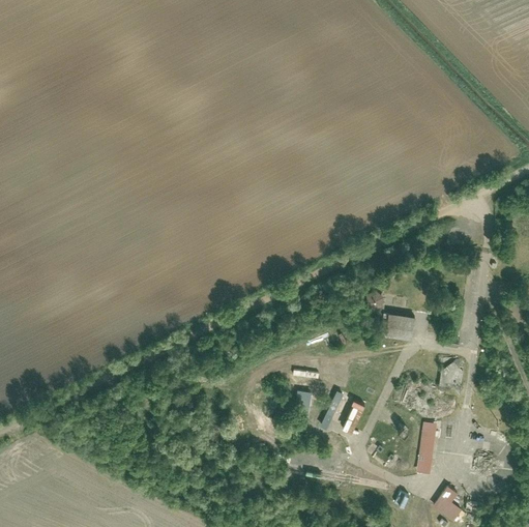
[(364,296),(371,311),(385,305),(379,290),(364,296)]
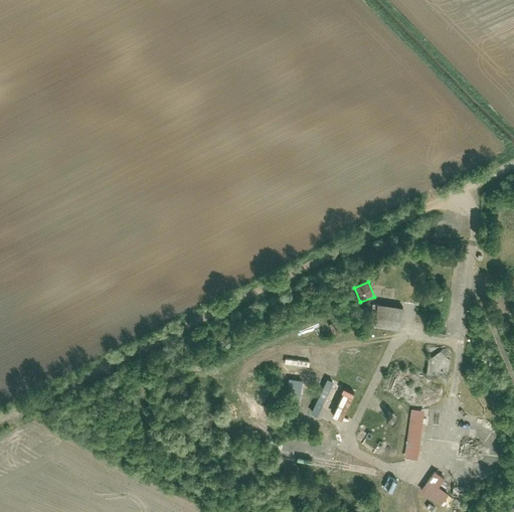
[(400,331),(402,308),(377,305),(376,314),(370,313),(369,328),(400,331)]
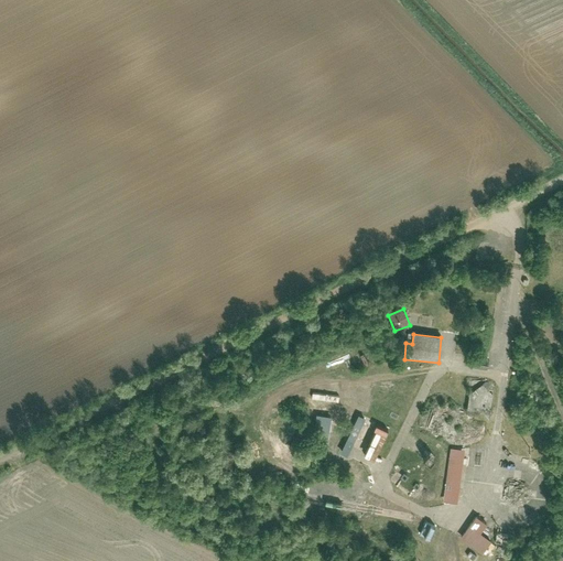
[(474,368),(487,370),(489,358),(476,356),(474,368)]
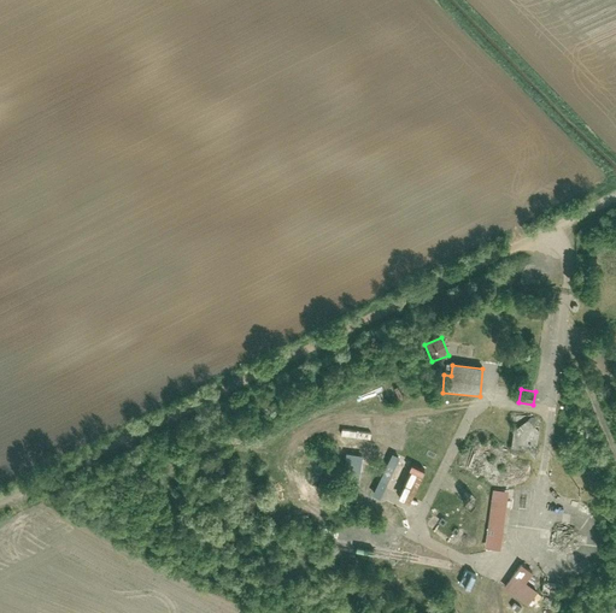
[(514,423),(512,454),(538,455),(539,424),(514,423)]
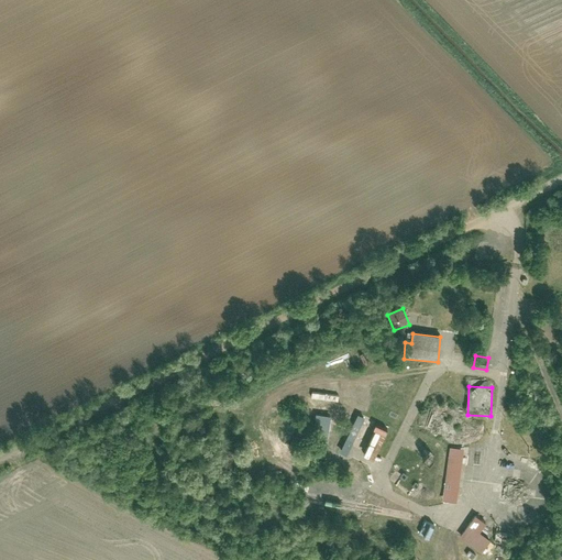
[(357,415),(340,452),(348,456),(365,418),(357,415)]
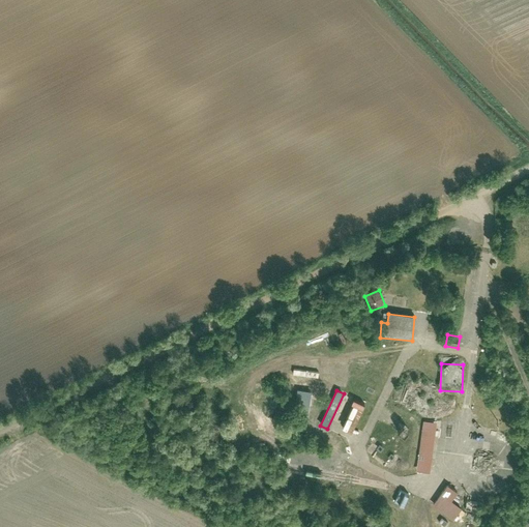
[(300,413),(306,414),(310,403),(303,402),(300,413)]
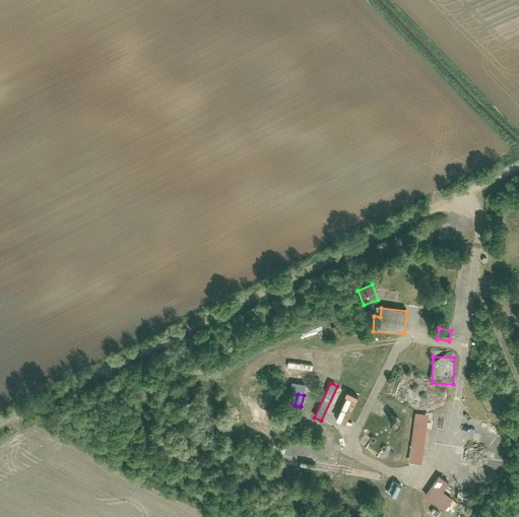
[(423,465),(429,415),(414,413),(408,463),(423,465)]
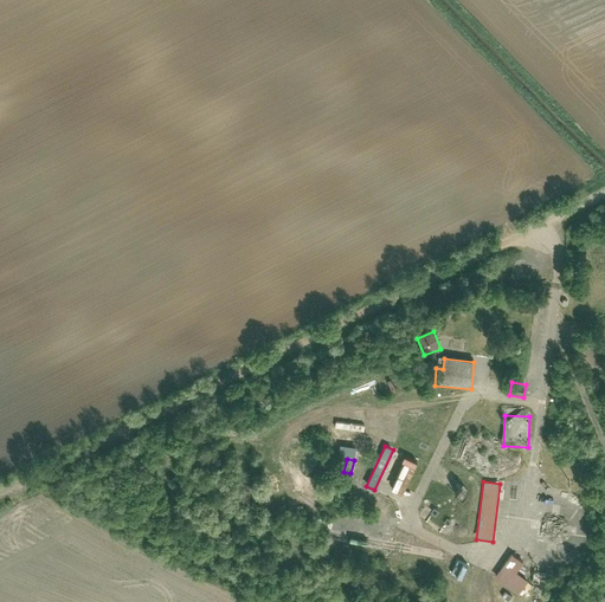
[(528,582),(516,574),(523,564),(512,555),(494,578),(519,596),(528,582)]
